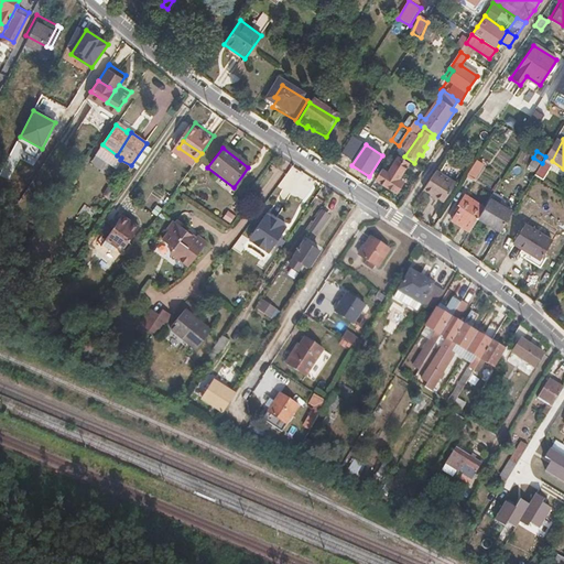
[(539,166),(542,163),(533,158),(531,162),(539,166)]
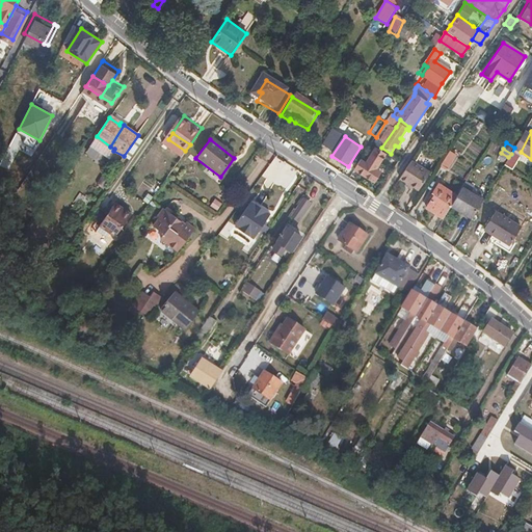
[(379,175),(374,171),(384,156),(375,150),(366,164),(360,161),(351,173),(372,186),(379,175)]
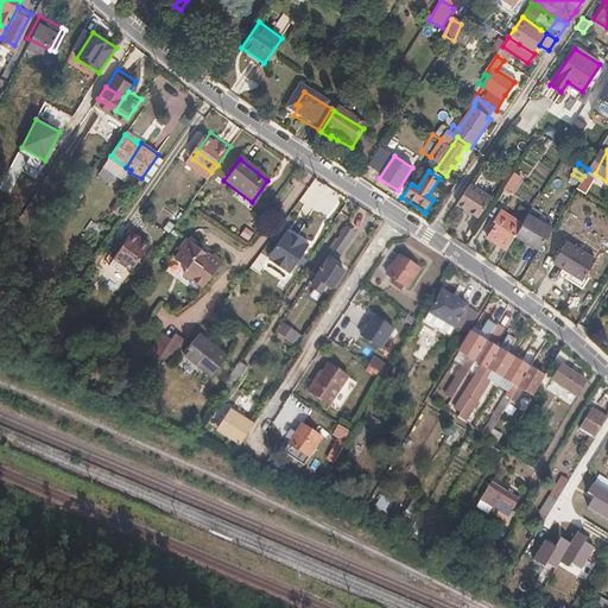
[(477,220),(491,200),(469,185),(455,206),(462,210),(469,215),(477,220)]
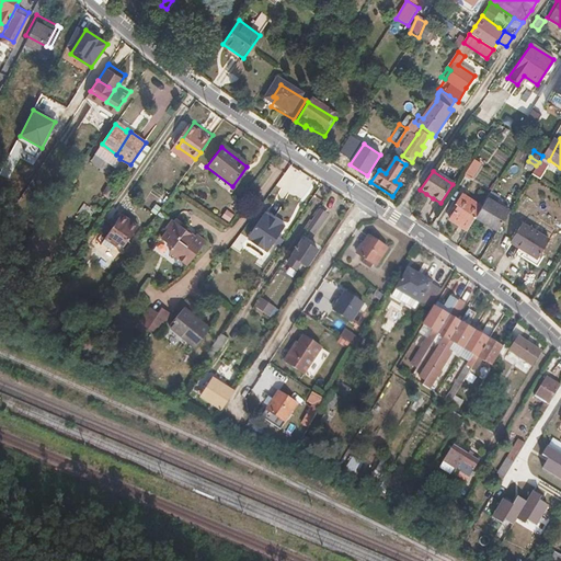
[(467,196),(474,184),(467,179),(459,191),(467,196)]
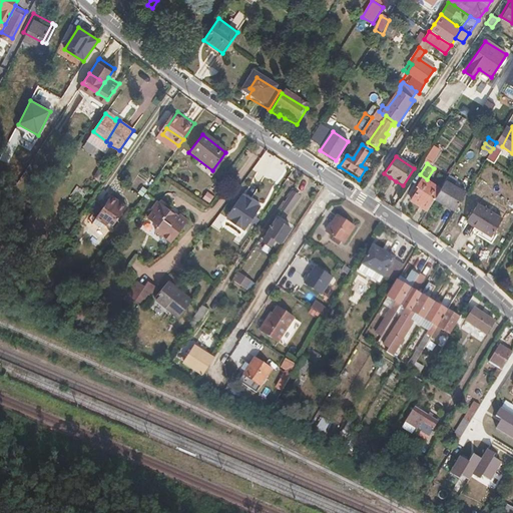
[(433,201),(439,191),(423,181),(417,191),(419,192),(412,204),(426,213),(433,201)]
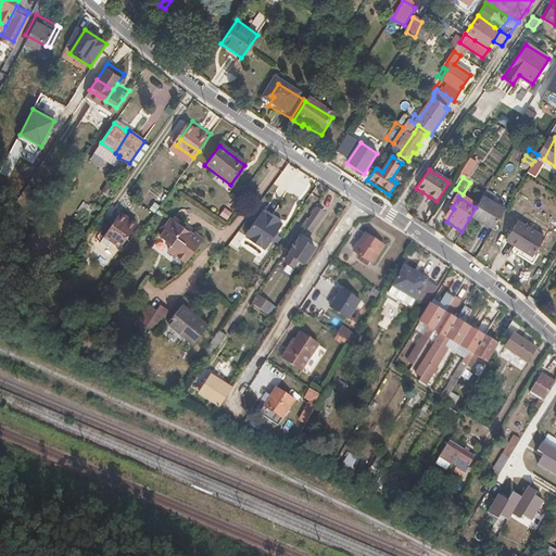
[(503,211),(482,198),(476,207),(469,218),(491,231),(503,211)]
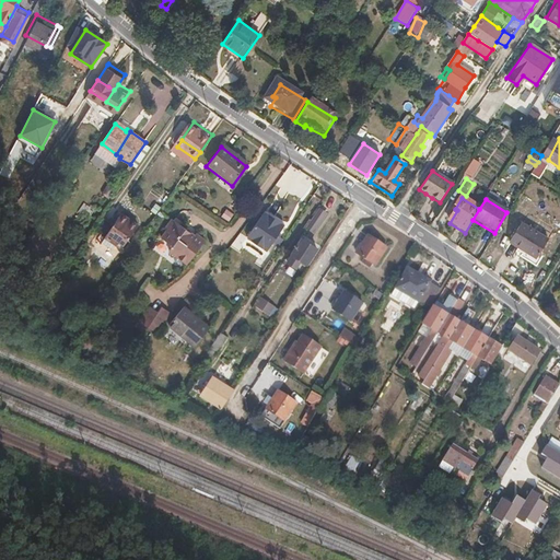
[(319,223),(327,211),(321,207),(312,219),(319,223)]
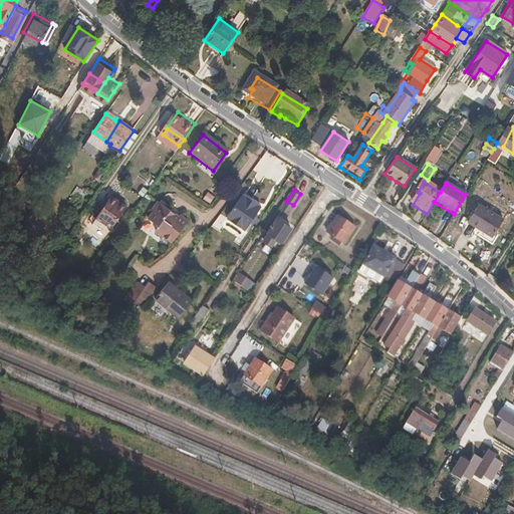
[(115,223),(130,202),(114,191),(100,213),(115,223)]
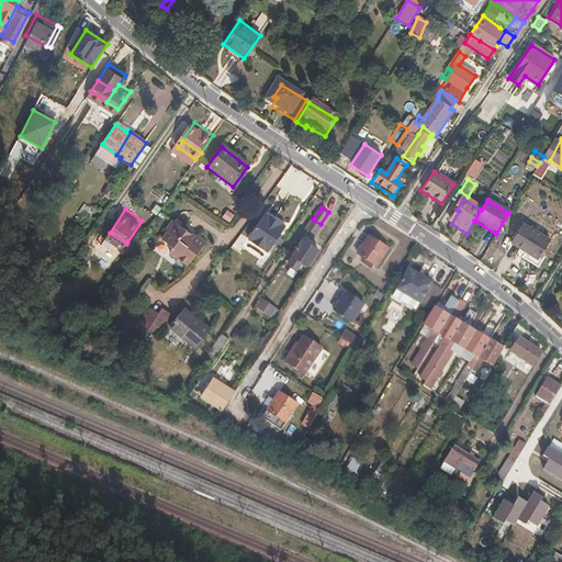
[(271,249),(276,243),(282,232),(262,218),(245,244),(256,251),(266,258),(271,249)]
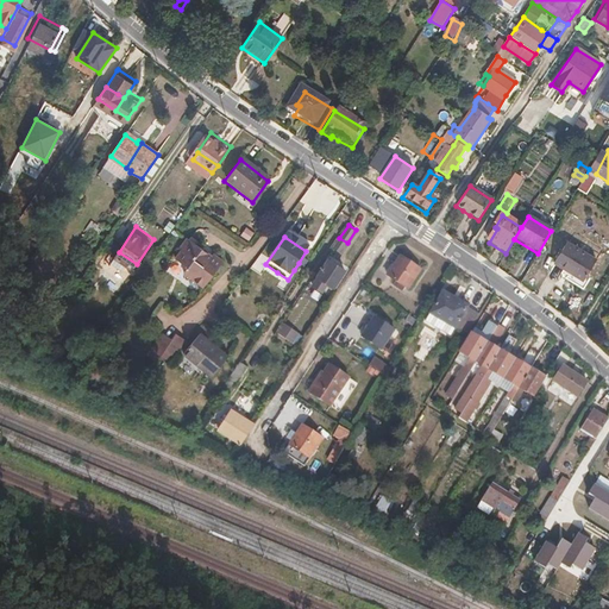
[(205,290),(224,263),(214,256),(212,258),(189,240),(180,253),(182,255),(176,262),(188,271),(186,275),(205,290)]
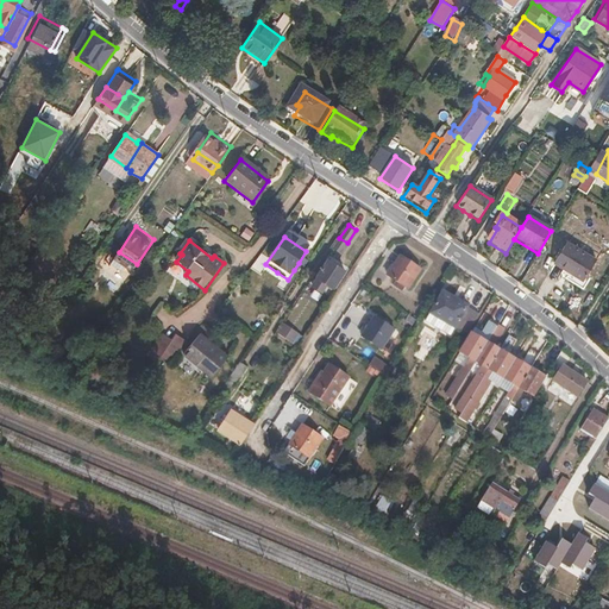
[(584,278),(594,262),(565,245),(552,265),(564,272),(560,278),(583,292),(589,281),(584,278)]
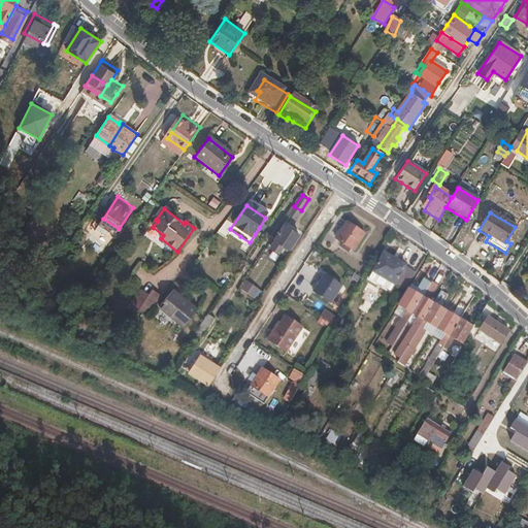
[(355,252),(366,233),(350,223),(338,241),(355,252)]
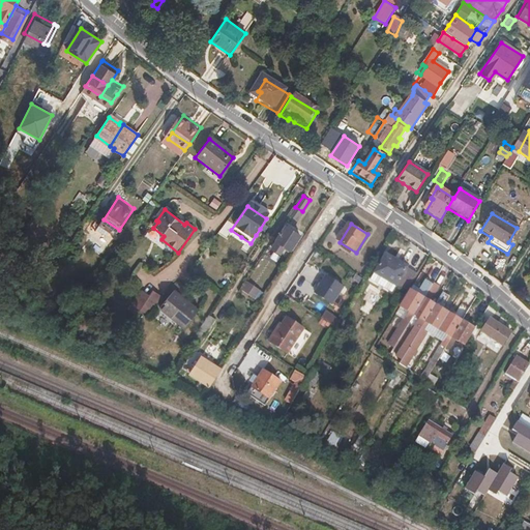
[(290,251),(299,236),(284,227),(274,241),(275,241),(271,248),(280,254),(284,247),(290,251)]
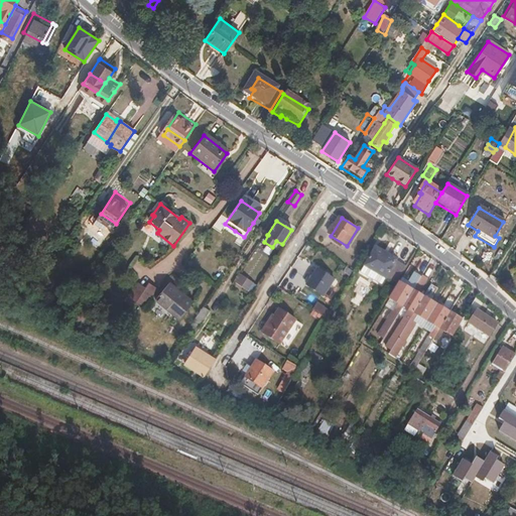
[(255,232),(259,227),(259,226),(253,223),(249,229),(255,232)]
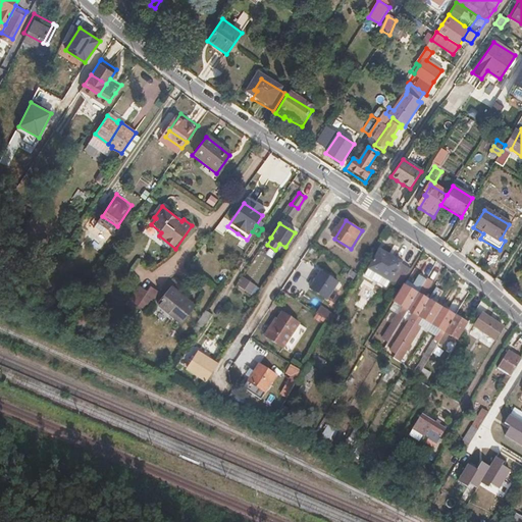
[(410,269),(401,264),(402,263),(379,250),(368,268),(389,281),(390,281),(390,280),(400,286),(410,269)]
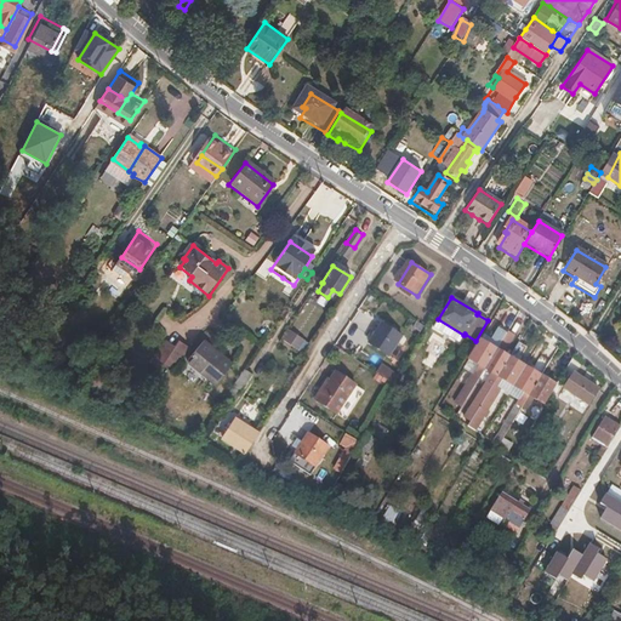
[(463,335),(438,319),(433,329),(459,343),(463,335)]
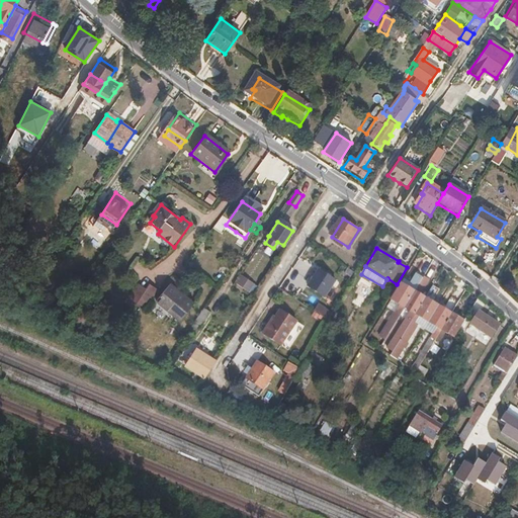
[(327,299),(337,283),(320,272),(309,287),(327,299)]
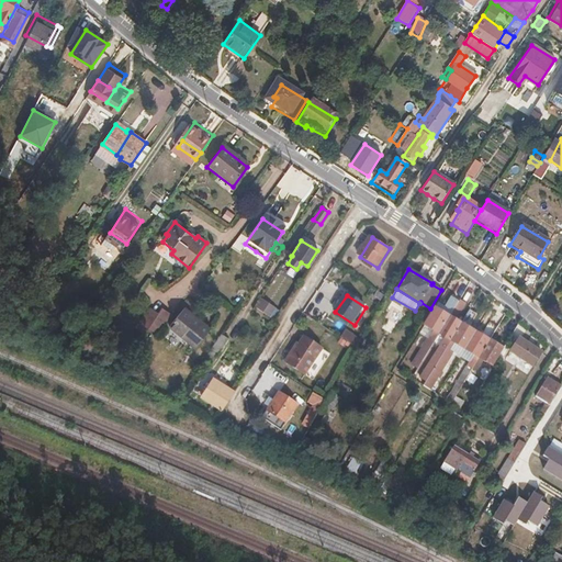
[(439,335),(459,300),(452,296),(446,306),(445,310),(437,305),(425,326),(433,332),(429,338),(427,337),(414,359),(420,363),(428,352),(439,335)]
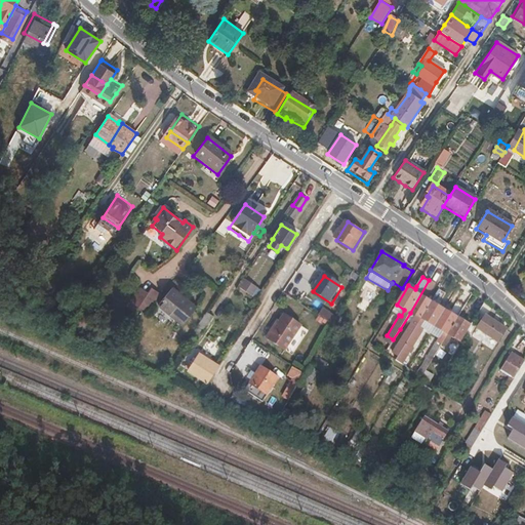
[(421,318),(431,303),(426,299),(436,282),(431,279),(429,280),(410,313),(415,316),(408,327),(392,354),(397,357),(421,318)]
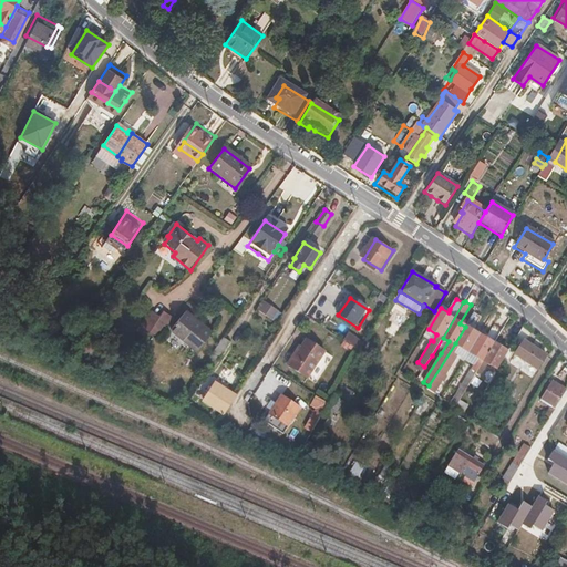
[(158,338),(171,319),(151,307),(136,332),(147,339),(151,333),(158,338)]
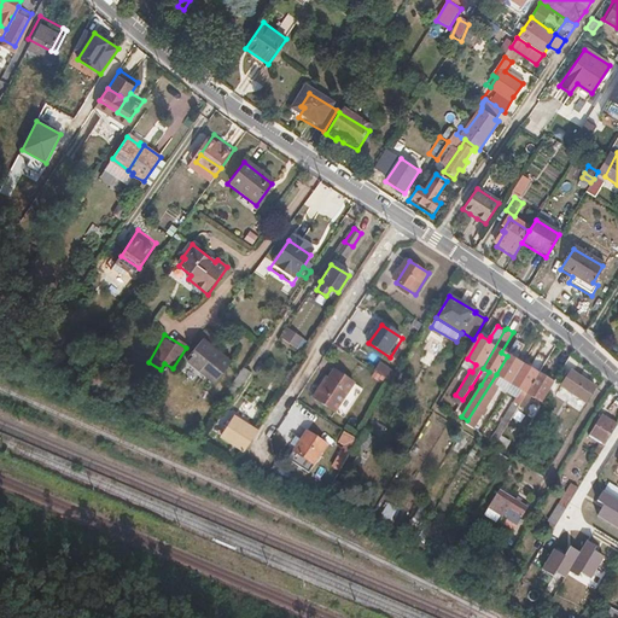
[(211,392),(226,371),(194,350),(181,372),(198,384),(211,392)]
